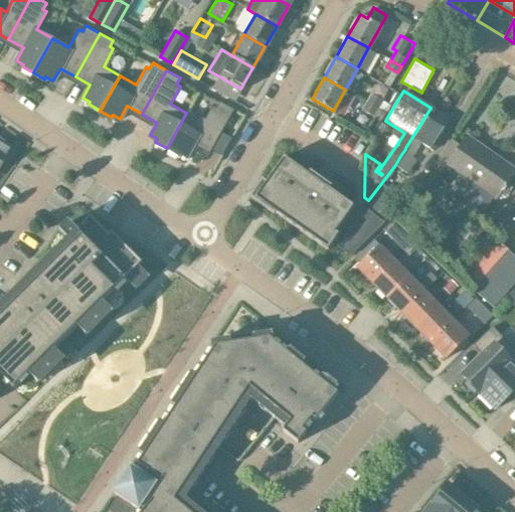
[(371,92),(365,101),(385,112),(390,103),(371,92)]
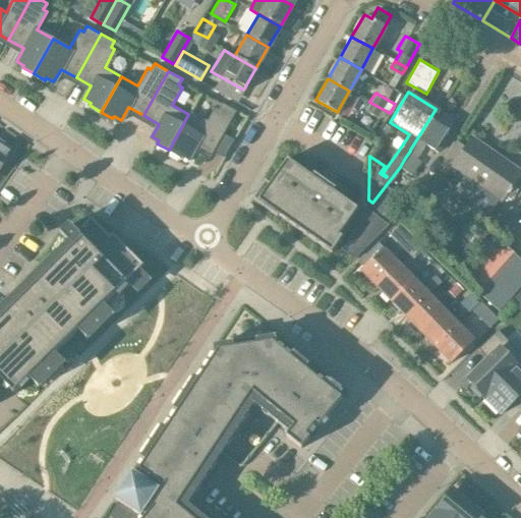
[(188,114),(169,150),(180,156),(181,154),(188,158),(195,145),(212,154),(236,109),(222,101),(219,108),(215,106),(205,123),(188,114)]
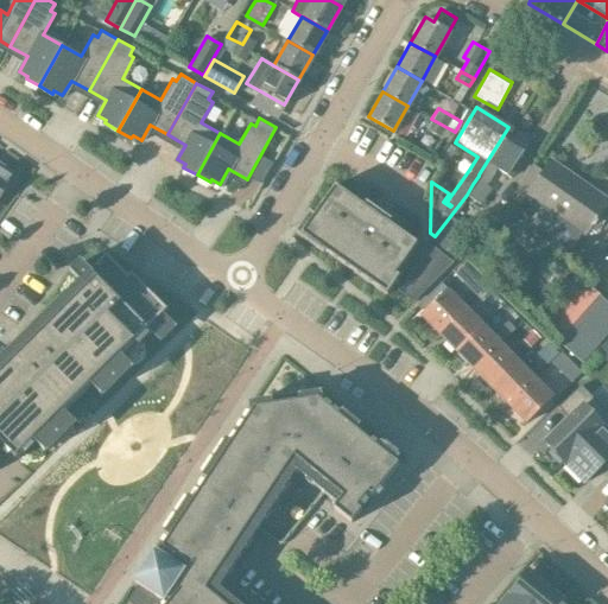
[(455,132),(431,119),(426,128),(449,141),(455,132)]
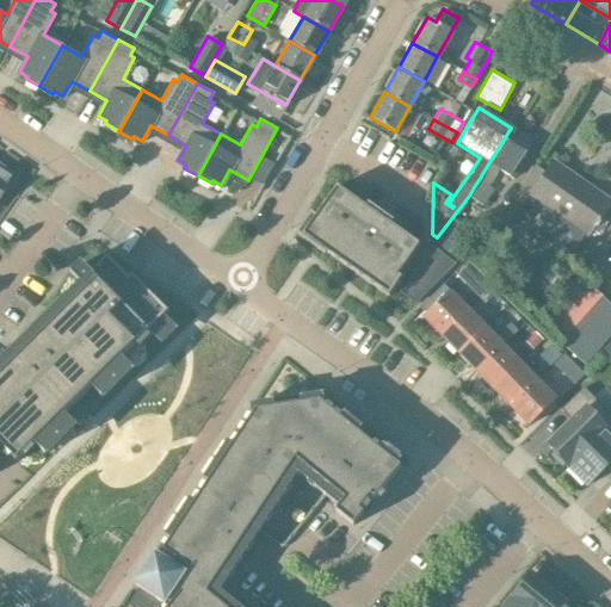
[(481,177),(475,185),(469,196),(482,204),(494,187),(488,184),(489,181),(498,168),(508,175),(530,140),(511,128),(481,175),(481,177)]
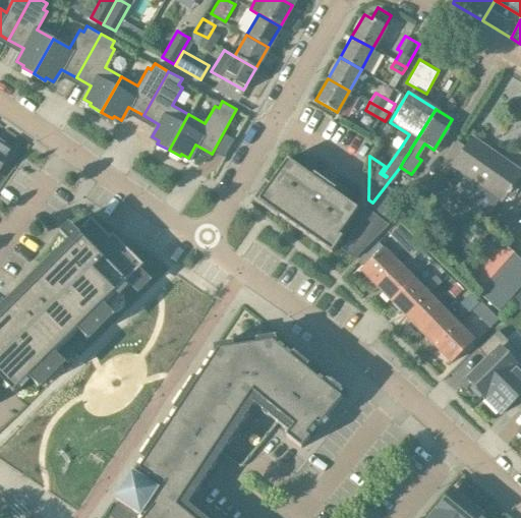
[(520,169),(471,136),(465,145),(451,166),(501,199),(520,170),(520,169)]
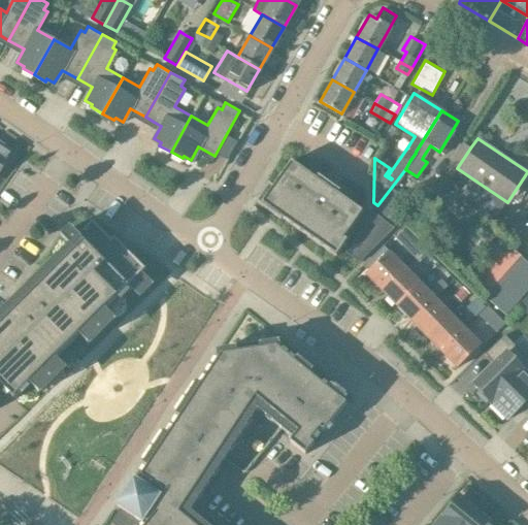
[(0,141),(0,173),(5,167),(3,166),(11,154),(9,152),(10,150),(0,141)]
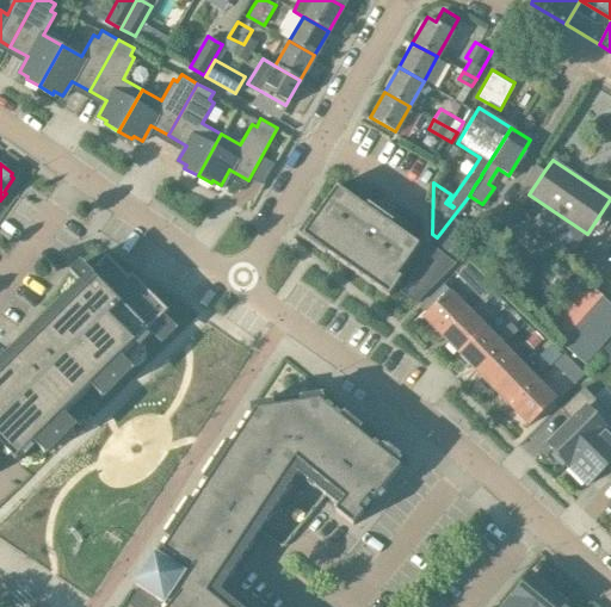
[(344,262),(380,210),(368,203),(366,205),(337,184),(315,215),(312,212),(297,231),(325,251),(326,249),(344,262)]
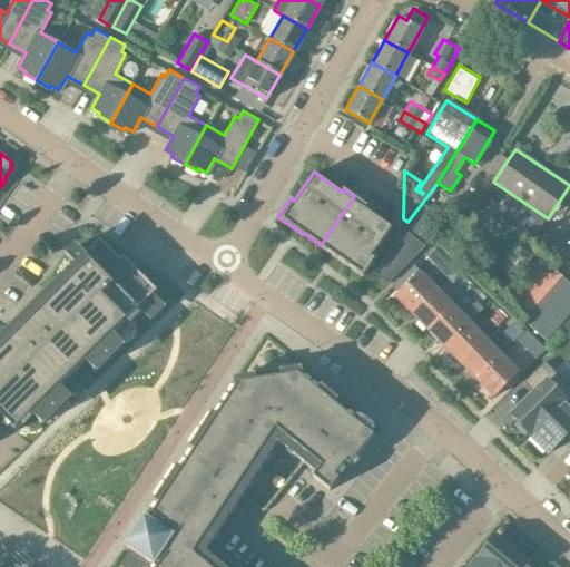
[(354,196),(321,245),(363,275),(375,257),(371,255),(392,226),(364,206),(365,204),(354,196)]
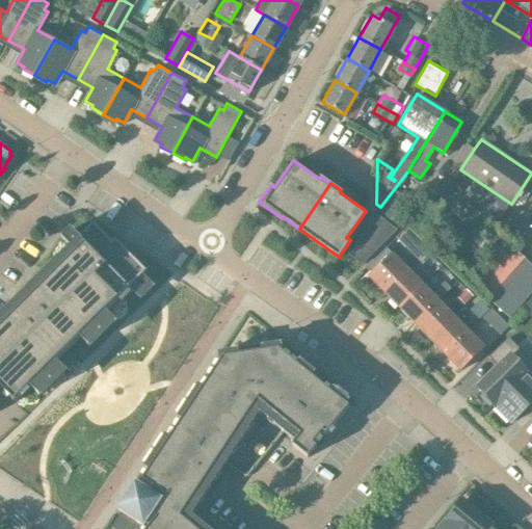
[(398,191),(382,212),(399,226),(416,206),(398,191)]
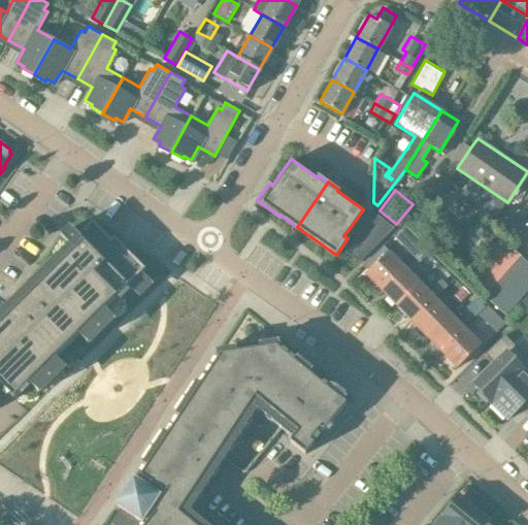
[(393,226),(373,211),(347,251),(359,260),(393,226)]
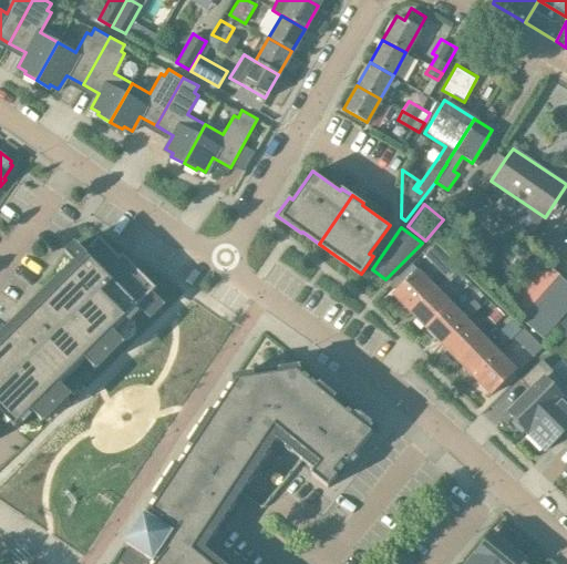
[(0,411),(0,412),(16,428),(32,410),(41,419),(41,420),(42,419),(68,393),(69,392),(68,391),(60,383),(85,358),(93,366),(94,367),(95,366),(121,340),(122,339),(121,339),(112,330),(137,305),(146,314),(147,315),(148,314),(147,314),(160,301),(161,300),(152,291),(156,287),(123,254),(120,257),(99,236),(84,252),(75,243),(65,253),(74,262),(0,335),(0,411)]
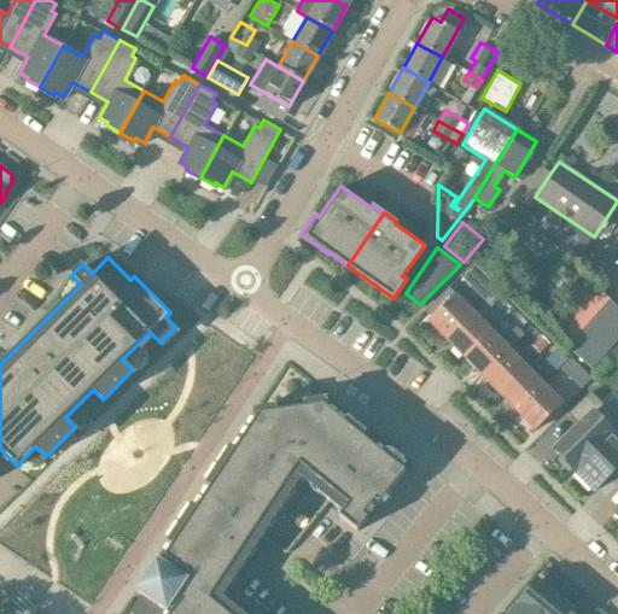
[(484,299),(494,288),(483,278),(472,288),(484,299)]
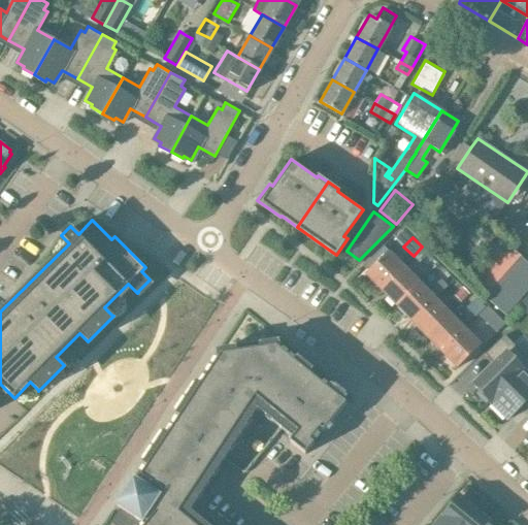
[(432,257),(422,247),(414,256),(424,265),(432,257)]
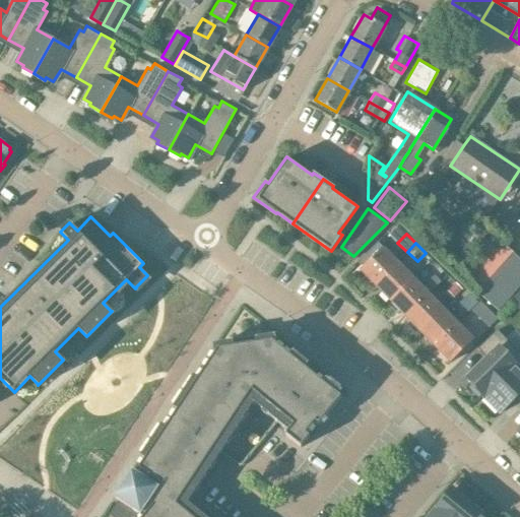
[(374,285),(397,262),(382,247),(359,270),(374,285)]
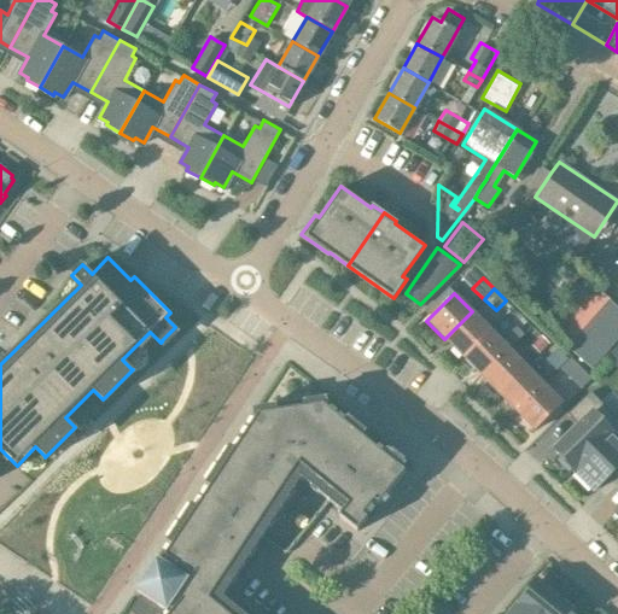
[(617,305),(611,299),(570,346),(593,367),(617,337),(617,305)]
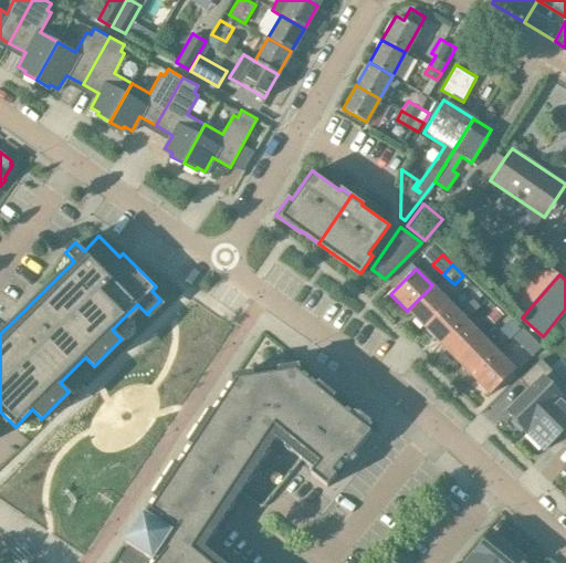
[(407,311),(423,327),(449,302),(432,285),(407,311)]
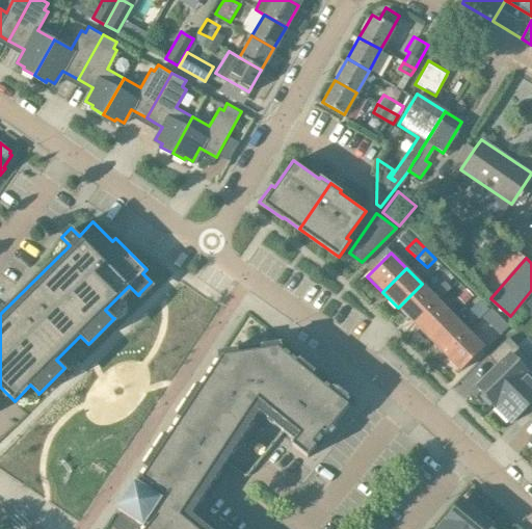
[(422,284),(398,308),(400,309),(408,317),(414,322),(436,299),(437,299),(450,287),(443,280),(430,292),(422,284)]
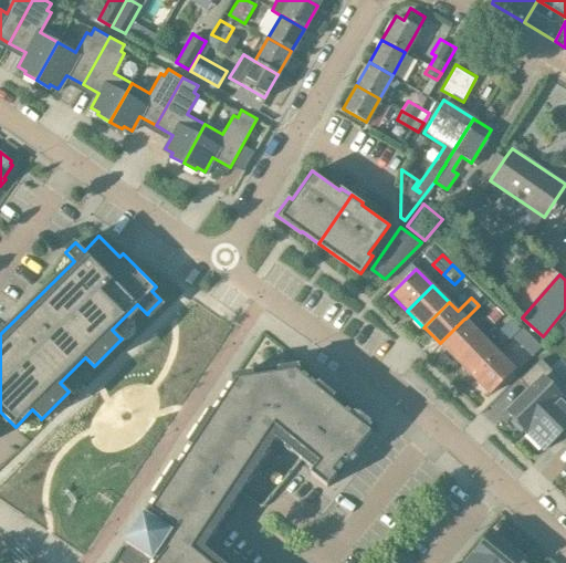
[(496,306),(488,314),(494,322),(503,313),(496,306)]
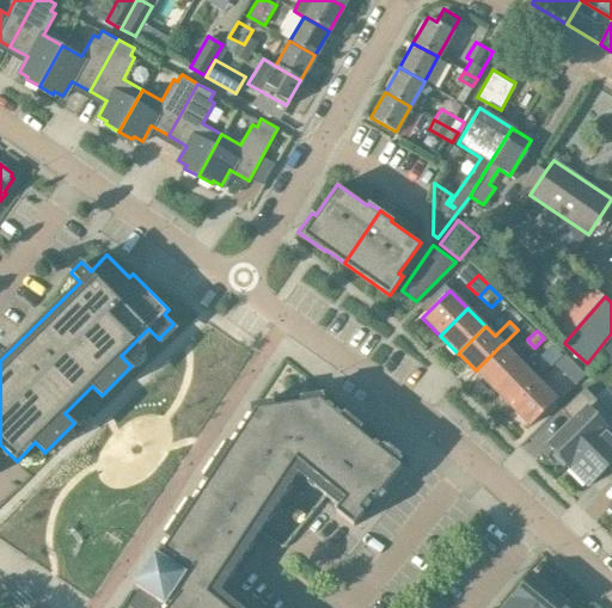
[(552,343),(540,354),(552,364),(563,354),(552,343)]
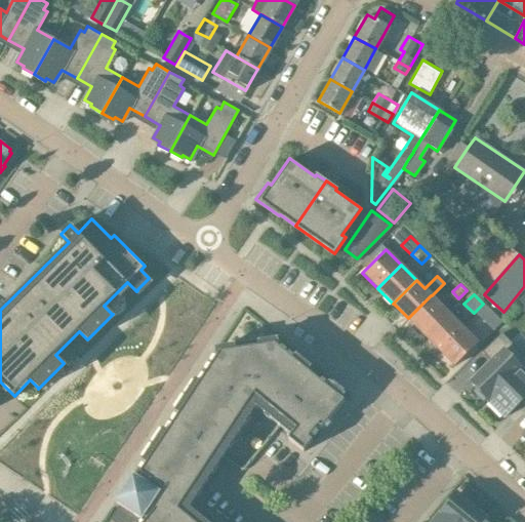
[(408,318),(423,333),(446,311),(432,295),(431,295),(408,318)]
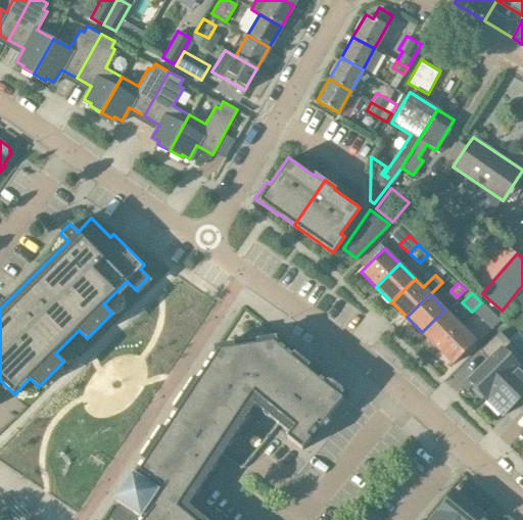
[(480,304),(474,310),(482,318),(491,309),(483,301),(480,304)]
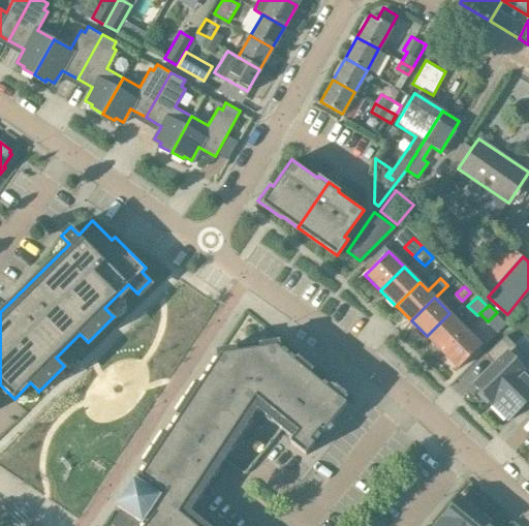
[(427,336),(442,351),(465,329),(449,313),(427,336)]
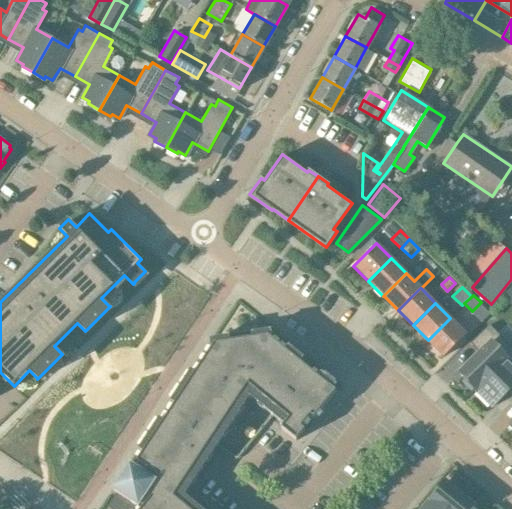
[(465,333),(450,318),(428,340),(443,355),(465,333)]
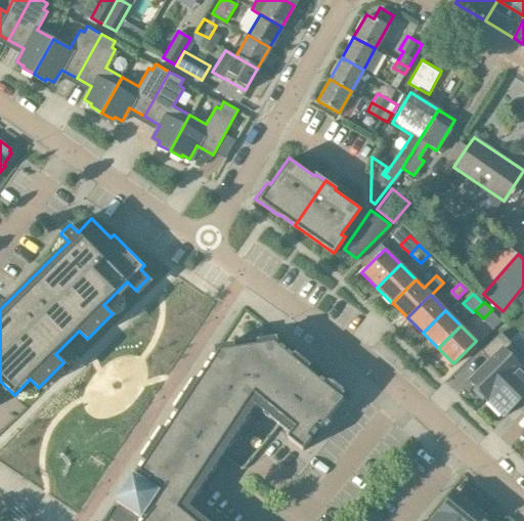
[(470,380),(487,396),(523,360),(523,353),(500,331),(482,349),(491,358),(470,380)]
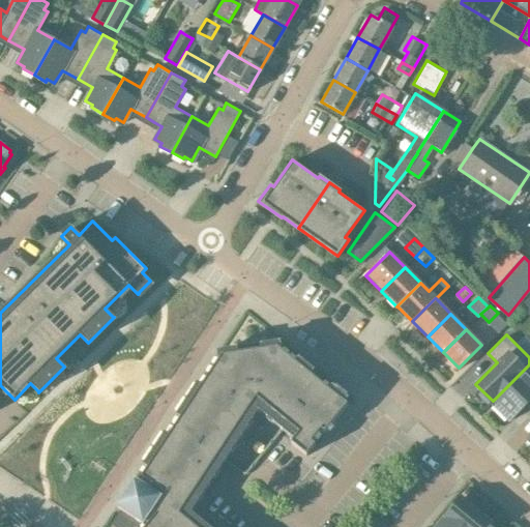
[(281,348),(280,341),(261,344),(262,348),(237,352),(236,348),(217,350),(218,358),(201,385),(198,383),(177,413),(181,415),(168,435),(165,433),(145,463),(148,465),(141,476),(143,478),(140,482),(135,478),(117,505),(123,509),(116,521),(122,526),(213,526),(210,524),(209,526),(208,525),(200,519),(200,518),(199,518),(201,515),(193,508),(194,508),(193,507),(198,500),(199,500),(199,499),(201,500),(204,494),(203,493),(204,492),(203,492),(208,484),(209,485),(209,484),(209,482),(214,475),(215,474),(216,475),(221,469),(219,468),(221,467),(219,467),(225,459),(226,460),(226,459),(226,458),(231,450),(232,449),(233,450),(237,444),(236,443),(237,442),(236,442),(241,434),(242,435),(242,433),(247,426),(248,425),(249,426),(254,419),(253,418),(253,417),(258,409),(258,410),(259,409),(266,415),(267,416),(266,417),(271,421),(272,420),(273,421),(282,428),(281,428),(282,429),(283,428),(290,434),(289,435),(290,435),(290,436),(293,439),(291,441),(306,454),(315,443),(312,440),(321,429),(324,432),(348,404),(345,401),(347,398),(332,385),(330,389),(311,373),(313,370),(298,358),(296,361),(281,348)]
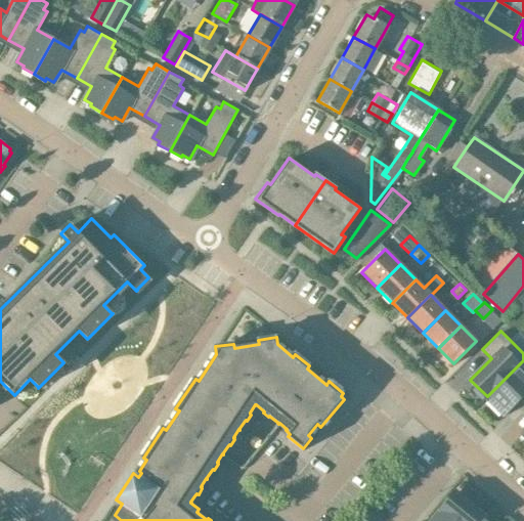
[(523,394),(523,360),(487,396),(504,414),(523,394)]
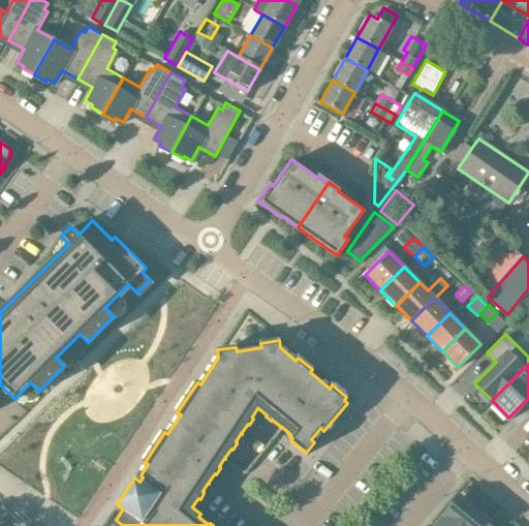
[(443,512),(461,525),(484,525),(490,520),(460,495),(454,503),(453,502),(443,512)]
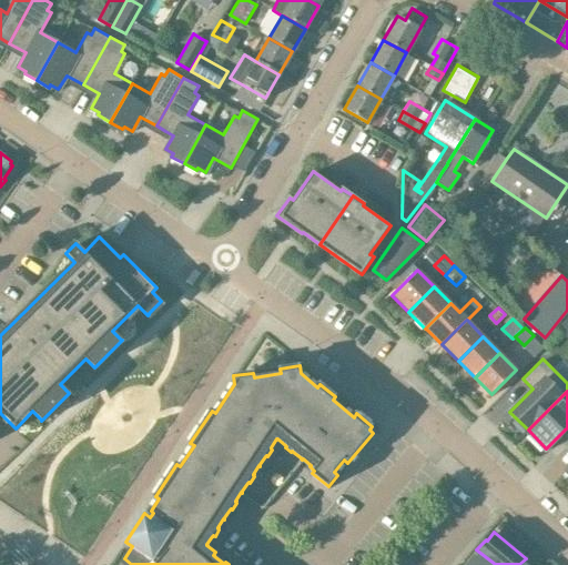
[(469,562),(466,564),(495,564),(476,550),(468,561),(469,562)]
